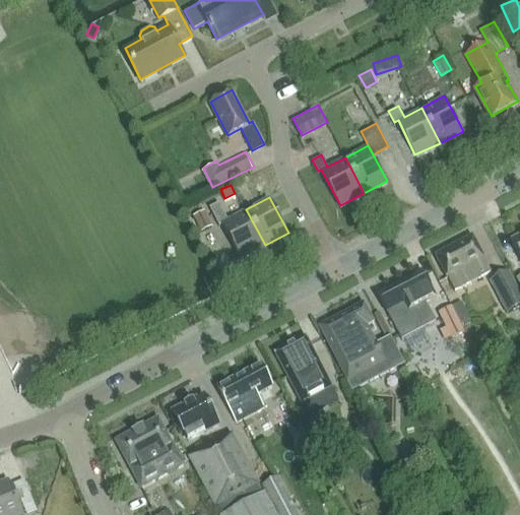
[(223,221),(242,257),(265,245),(246,209),(229,218),(219,200),(209,204),(213,212),(219,223),(223,221)]
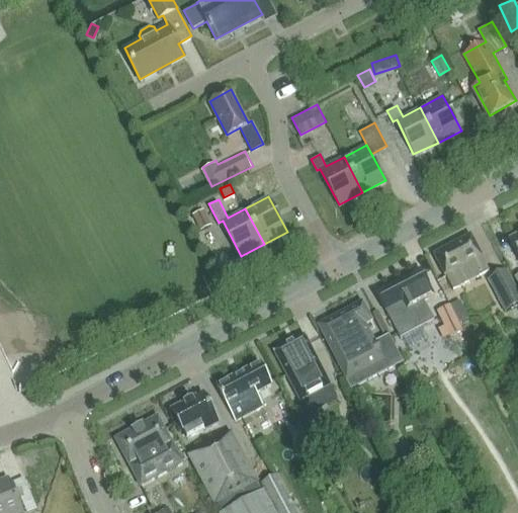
[(192,211),(201,228),(213,222),(204,205),(192,211)]
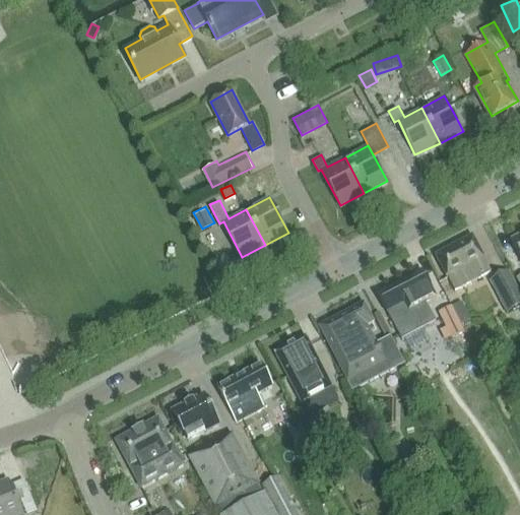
[(519,233),(511,238),(519,255),(519,233)]
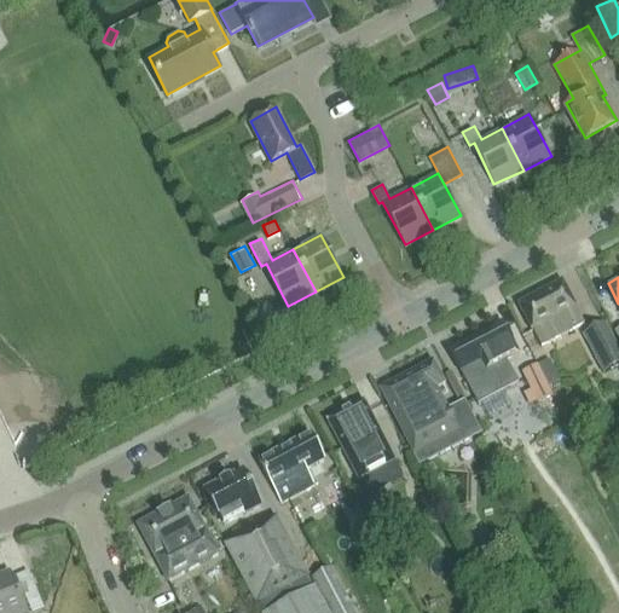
[(519,301),(532,328),(541,343),(585,321),(582,313),(563,278),(519,301)]
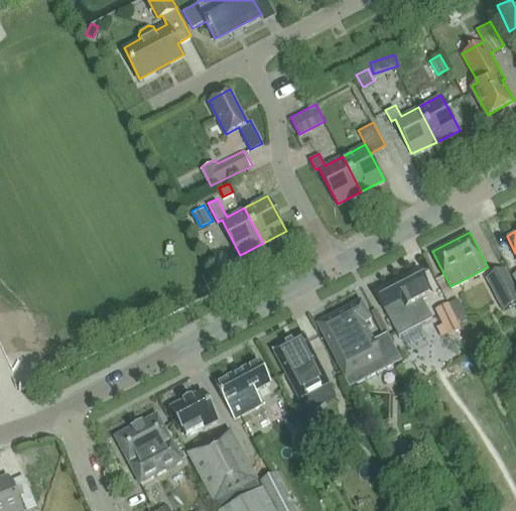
[(384,306),(391,320),(399,335),(432,316),(421,297),(431,292),(419,266),(397,278),(376,289),(385,306),(384,306)]
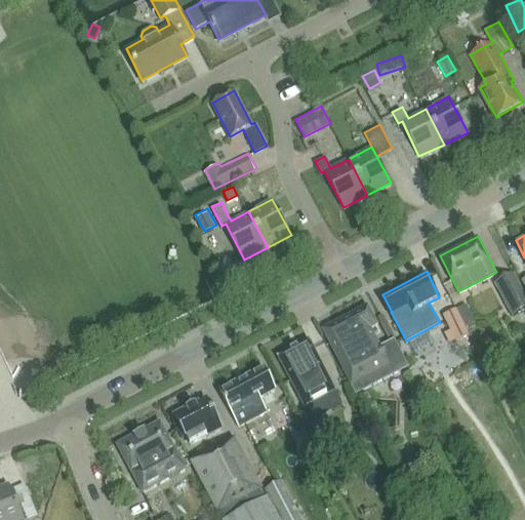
[(524,293),(515,275),(514,271),(494,281),(512,314),(524,307),(524,293)]
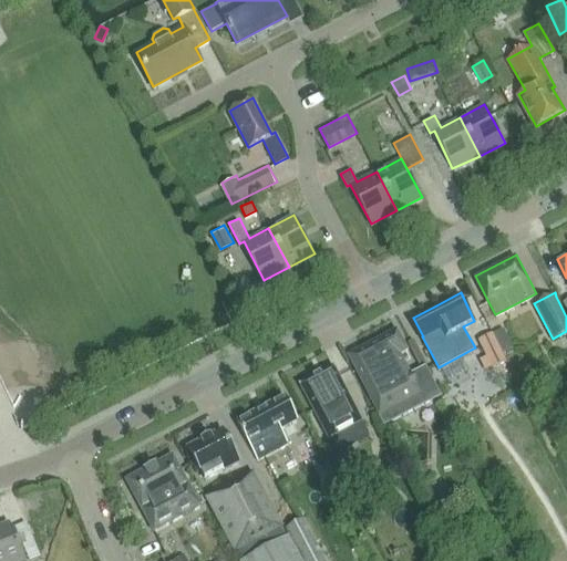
[(363,382),(364,382),(381,415),(388,412),(390,417),(440,392),(426,365),(411,373),(400,353),(408,349),(397,329),(349,354),(363,382)]
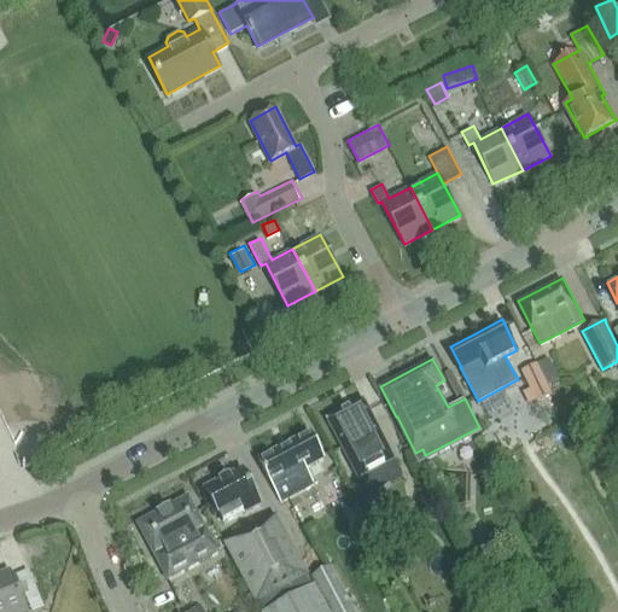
[(523,369),(538,398),(553,391),(537,361),(523,369)]
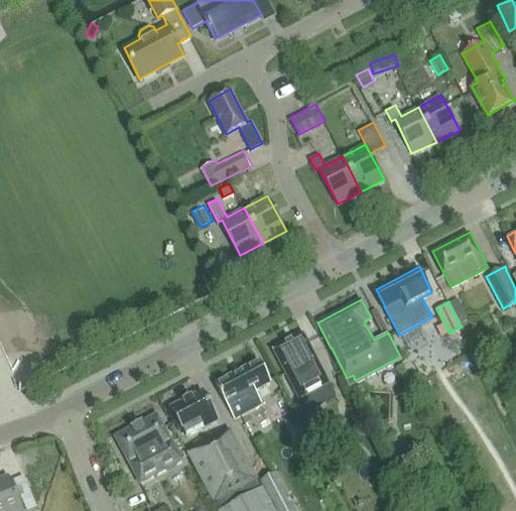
[(300,397),(318,388),(330,382),(304,333),(274,349),(300,397)]
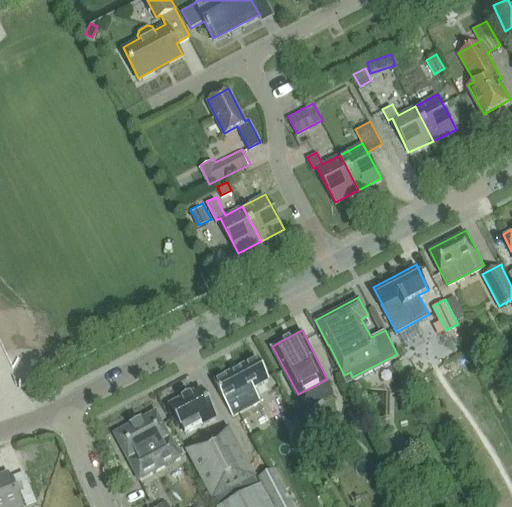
[(269,378),(257,356),(214,379),(232,414),(254,403),(261,399),(254,386),(269,378)]
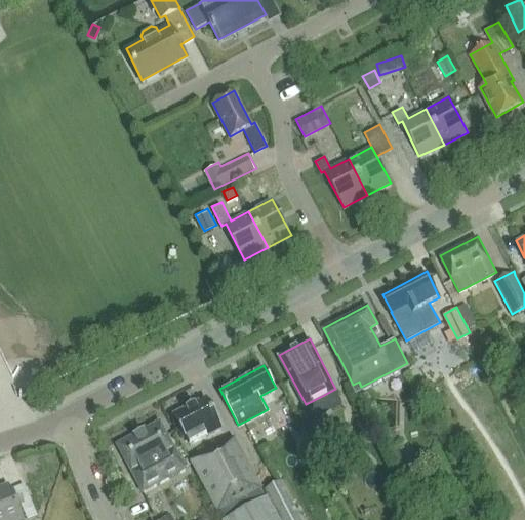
[(221,427),(205,397),(174,412),(191,443),(221,427)]
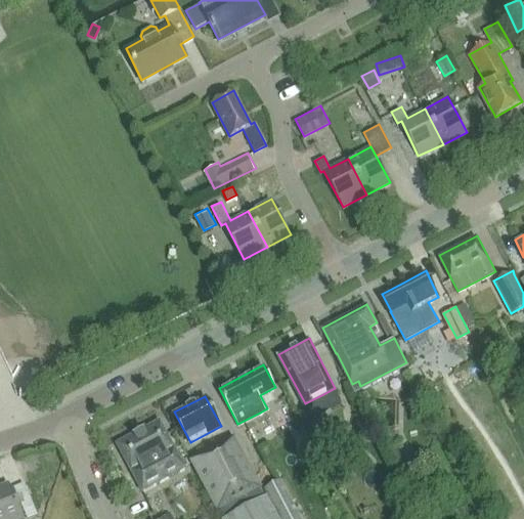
[(118,442),(136,477),(142,489),(185,467),(160,420),(118,442)]
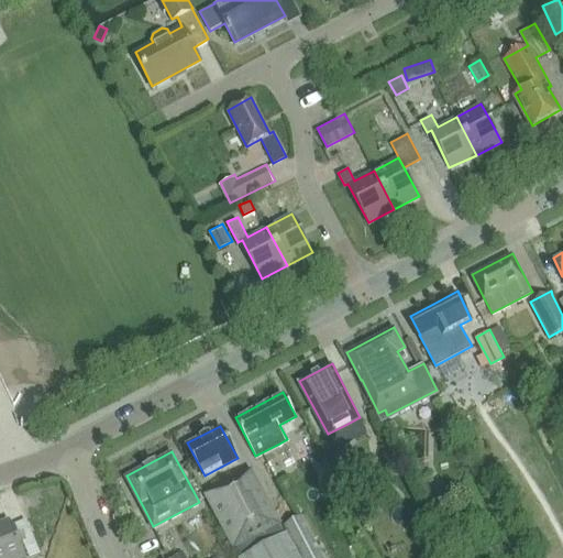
[(338,478),(329,462),(323,451),(310,458),(323,485),(326,484),(338,478)]
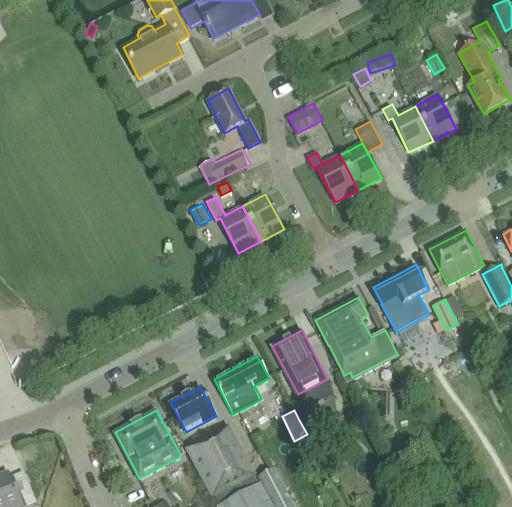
[(271,506),(260,485),(253,471),(239,444),(230,428),(217,435),(216,433),(187,448),(197,469),(211,494),(217,506),(271,506)]
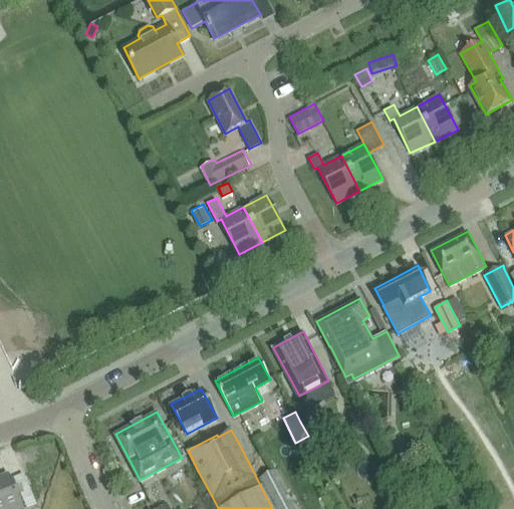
[(389,437),(378,442),(383,452),(394,447),(389,437)]
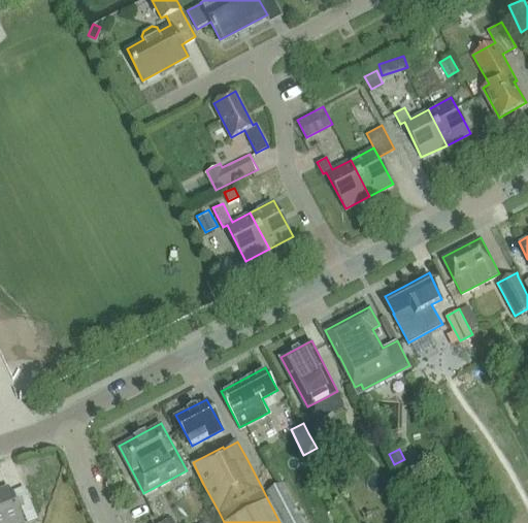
[(266,491),(283,522),(305,522),(284,481),(266,491)]
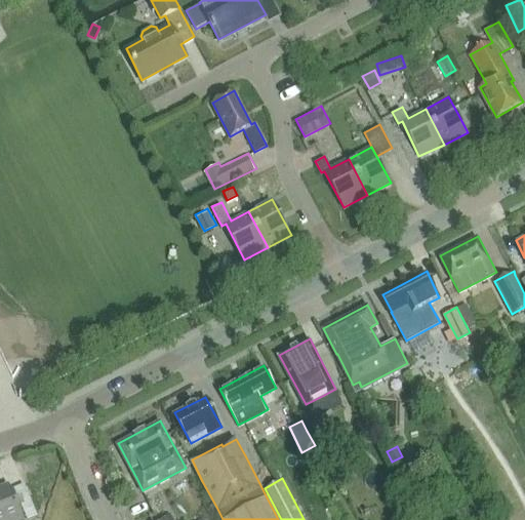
[(0,519),(26,519),(25,516),(36,512),(24,482),(10,487),(8,481),(0,483),(0,519)]
